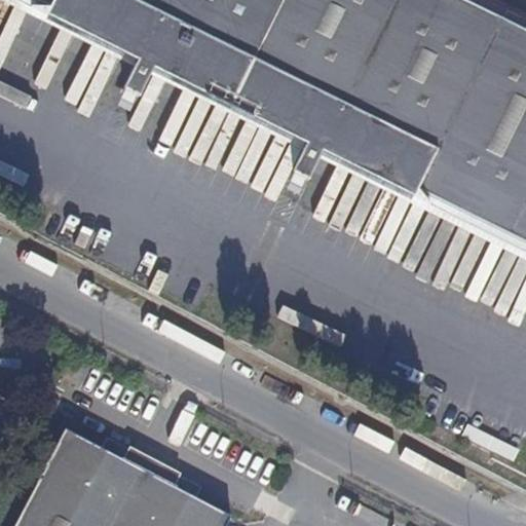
[(138,64),(9,0),(0,0),(0,8),(132,76),(138,64)]
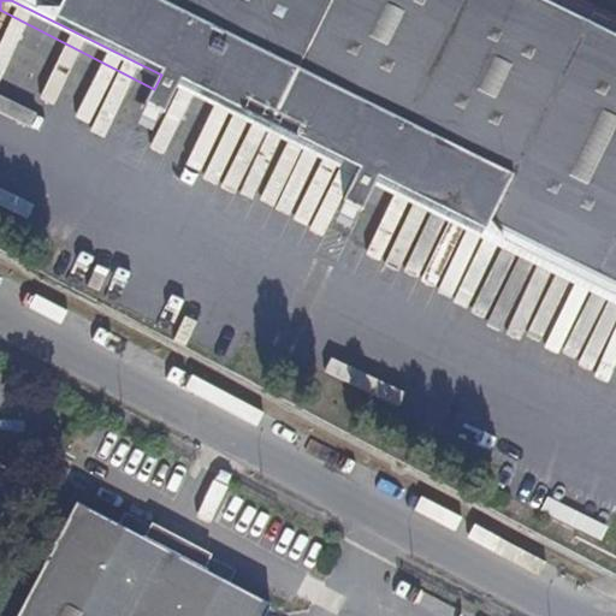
[(11,0),(161,75),(154,89),(141,117),(163,125),(173,102),(182,86),(297,144),(360,175),(351,193),(339,218),(360,229),(371,205),(379,187),(555,278),(615,307),(615,53),(511,0),(11,0)]
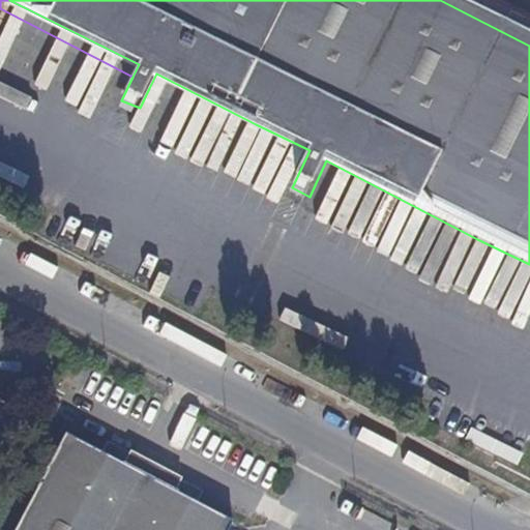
[(529,32),(482,8),(466,0),(440,0),(529,46),(529,32)]
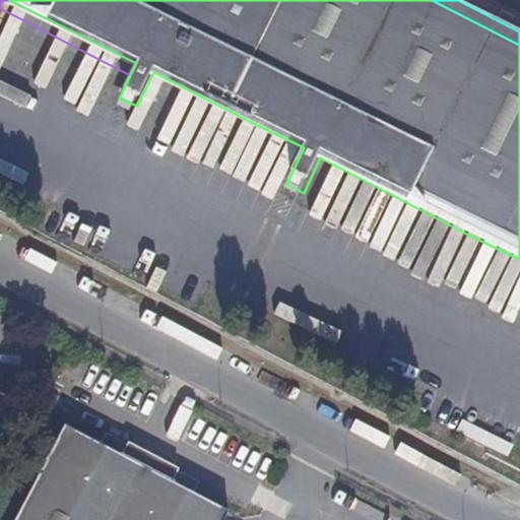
[(251,122),(153,72),(146,86),(297,163),(304,147),(251,122)]
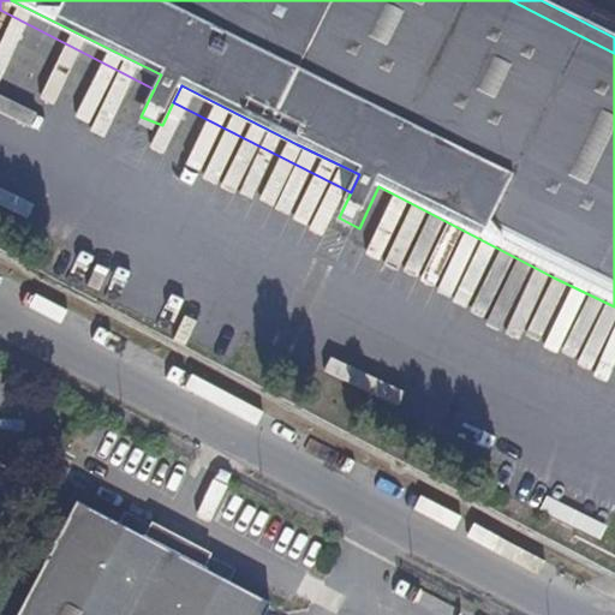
[(614,306),(554,278),(378,186),(370,204),(614,326),(614,306)]
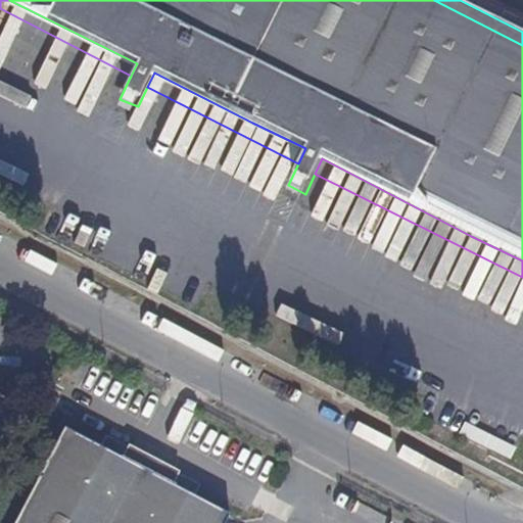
[(0,422),(13,397),(0,390),(0,422)]
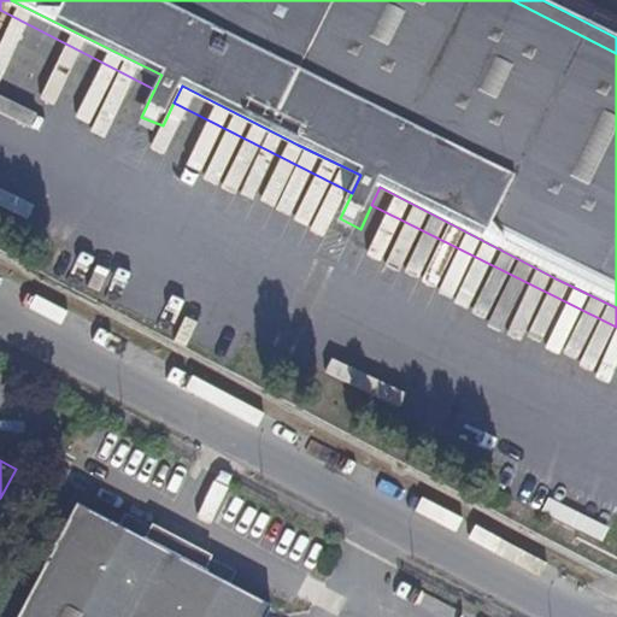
[(264,616),(272,604),(78,505),(17,616),(264,616)]
